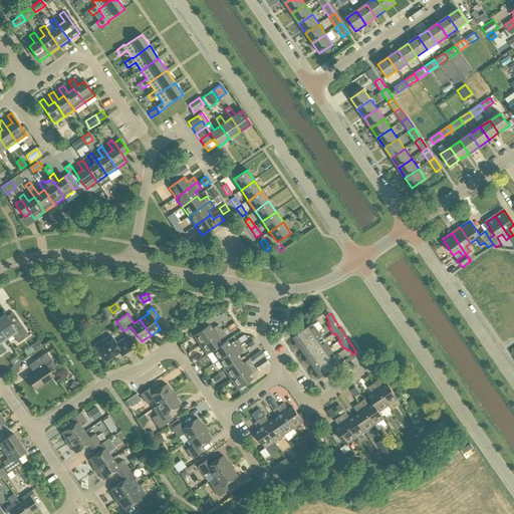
[(0,317),(0,329),(6,338),(12,334),(18,343),(28,335),(17,319),(11,323),(5,315),(0,317)]
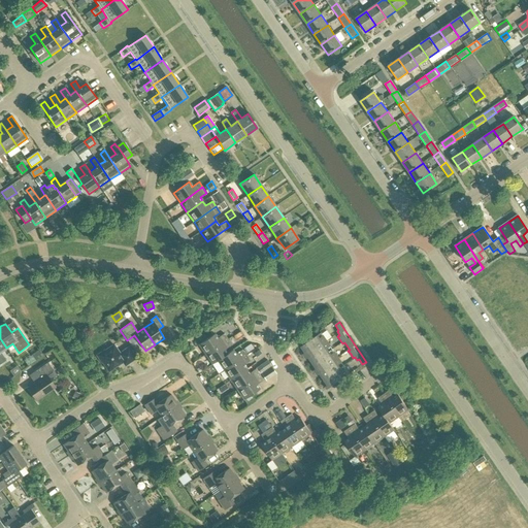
[(310,361),(331,347),(322,332),(301,347),(305,353),(303,355),(306,359),(308,358),(310,361)]
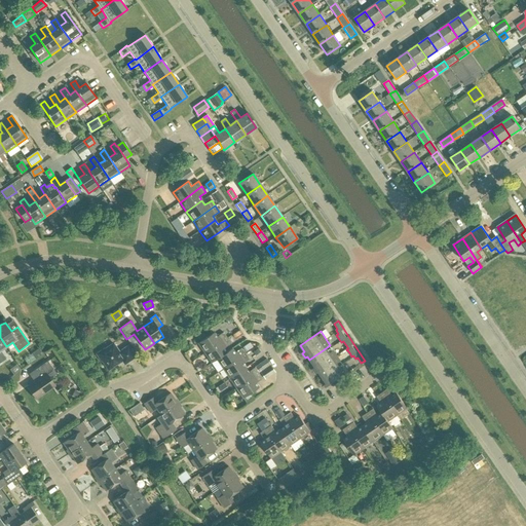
[(197,343),(204,353),(227,338),(223,332),(216,337),(214,333),(197,343)]
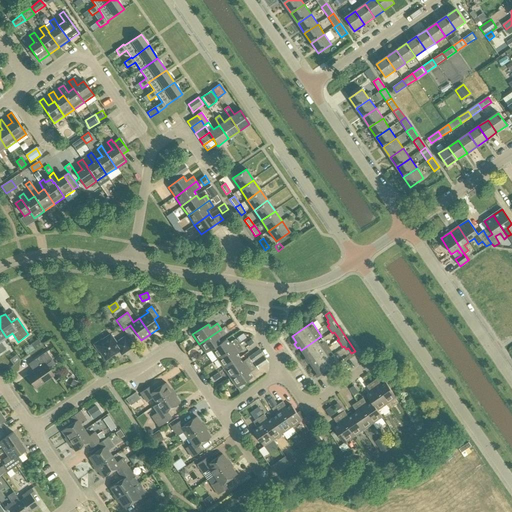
[(205,353),(210,350),(221,343),(218,339),(225,334),(221,329),(199,344),(205,353)]
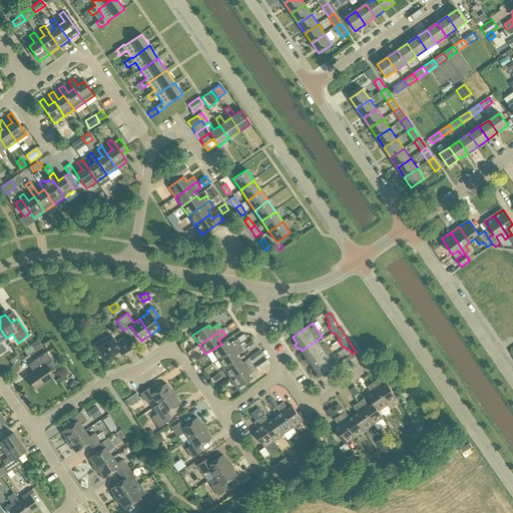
[(121,356),(132,348),(125,338),(116,344),(110,335),(101,341),(101,340),(93,346),(98,353),(99,352),(105,361),(119,352),(121,356)]
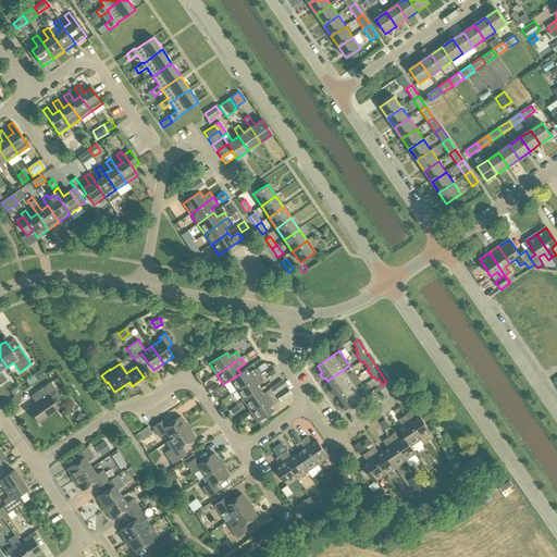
[(338,395),(359,380),(349,366),(327,381),(334,390),(332,391),(335,396),(337,395),(338,395)]
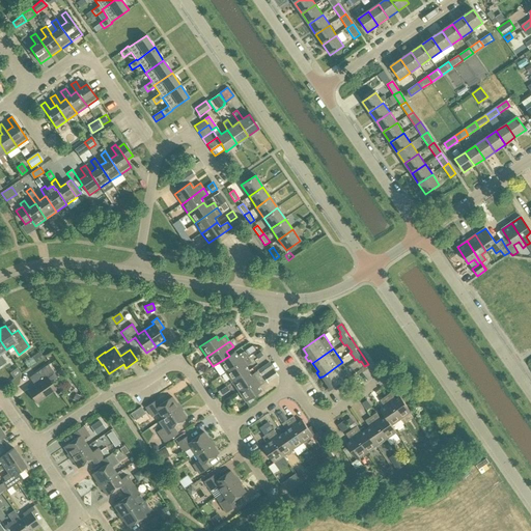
[(254,356),(257,360),(263,355),(260,351),(254,356)]
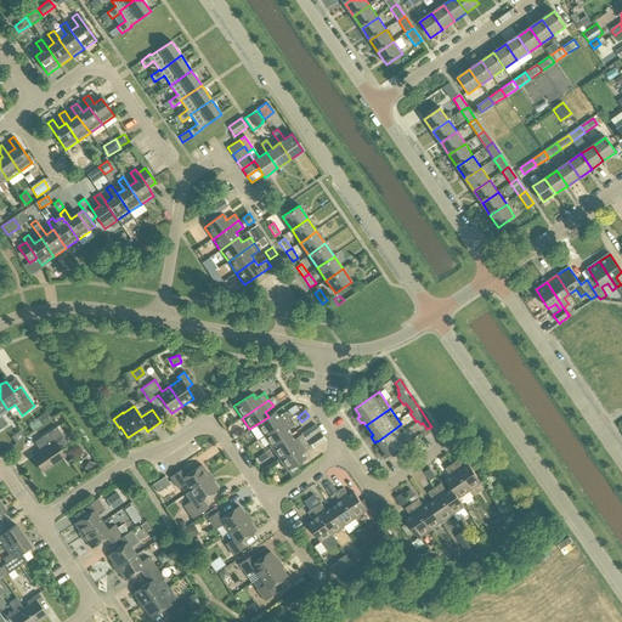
[(43,424),(50,419),(51,419),(47,412),(45,413),(39,418),(43,424)]
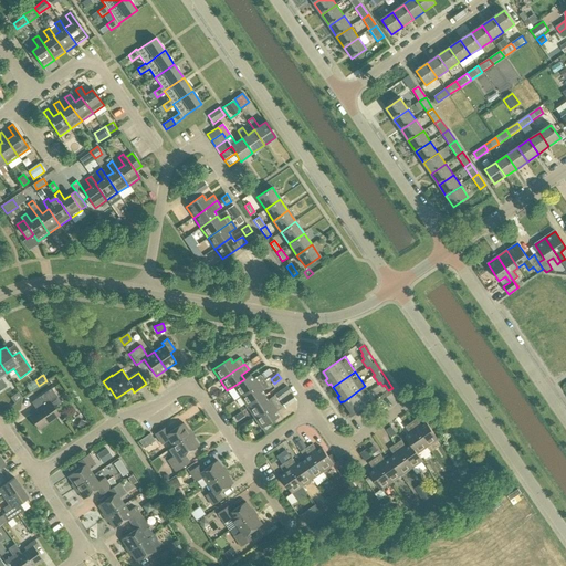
[(232,387),(240,397),(264,380),(260,375),(252,379),(250,375),(244,379),(232,387)]
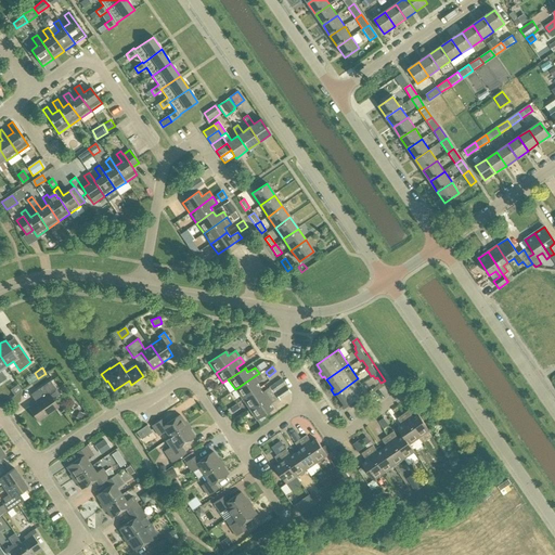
[(235,389),(242,400),(258,388),(256,384),(262,379),(259,373),(235,389)]
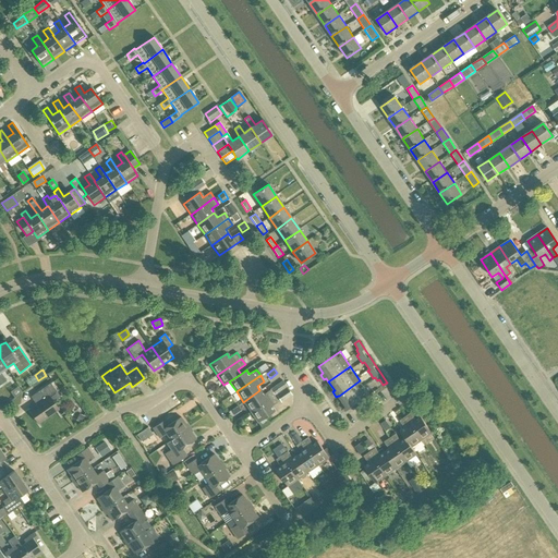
[(270,389),(275,396),(288,387),(283,380),(270,389)]
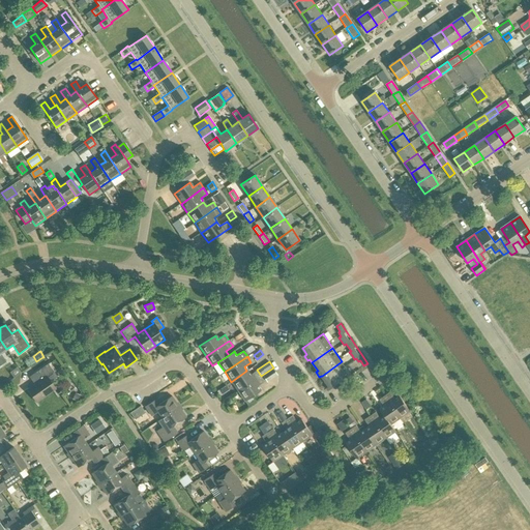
[(327,388),(329,391),(352,376),(342,361),(322,376),(329,387),(327,388)]
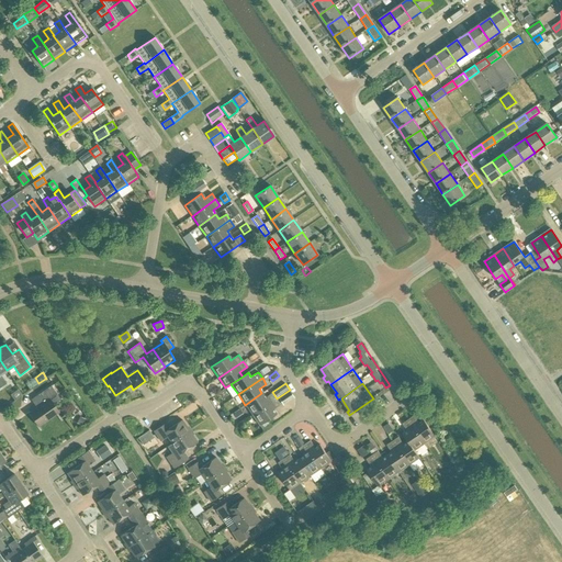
[(42,404),(29,413),(38,427),(58,413),(49,400),(57,394),(51,386),(36,396),(42,404)]
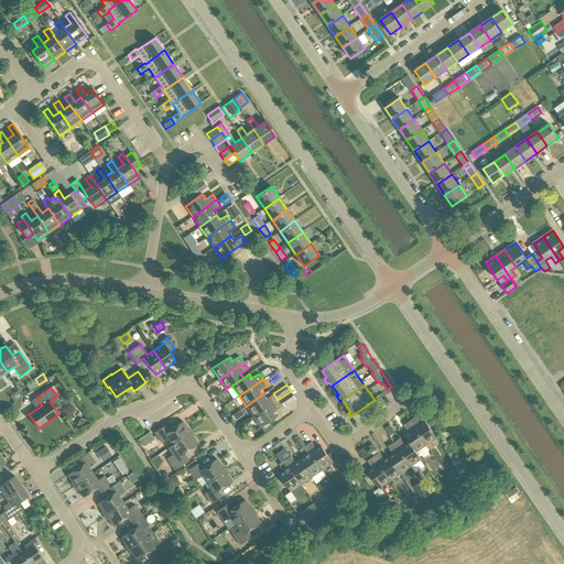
[(280,401),(284,408),(296,399),(292,393),(280,401)]
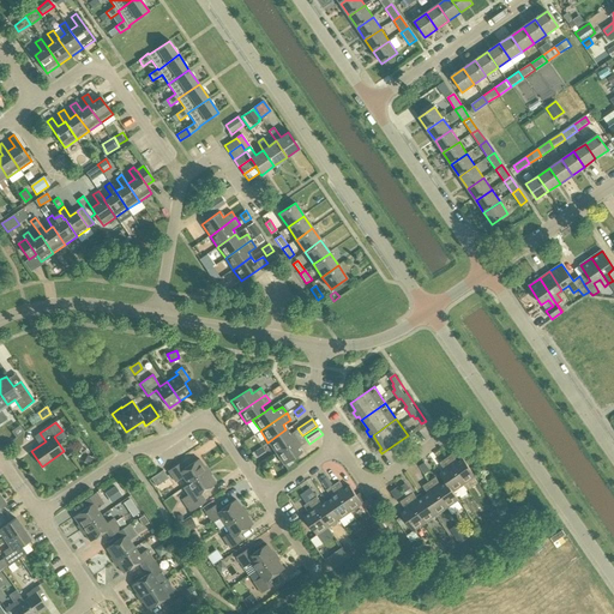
[(268,443),(276,453),(302,435),(298,429),(289,434),(286,429),(268,443)]
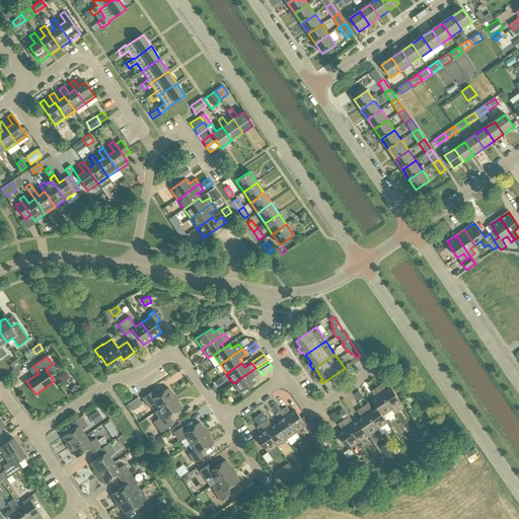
[(233,383),(239,393),(255,382),(252,378),(258,373),(255,368),(233,383)]
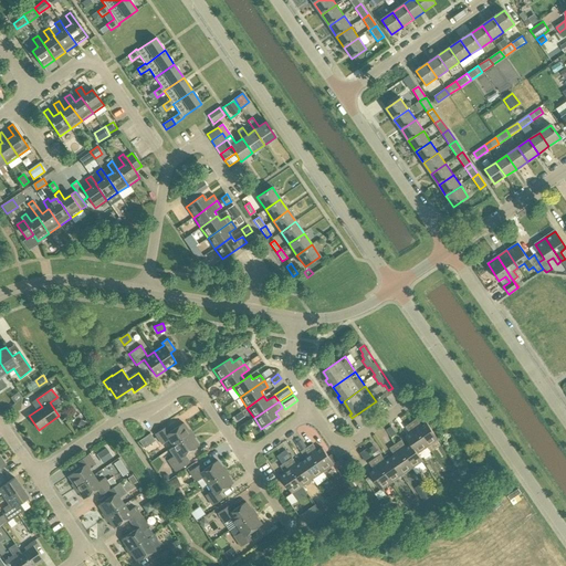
[(411,423),(429,447),(439,440),(428,422),(422,426),(418,419),(411,423)]
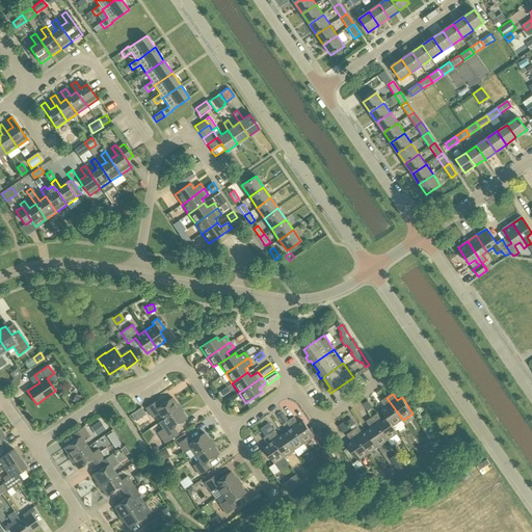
[(158,414),(162,420),(180,408),(173,397),(159,406),(155,401),(145,408),(152,418),(158,414)]
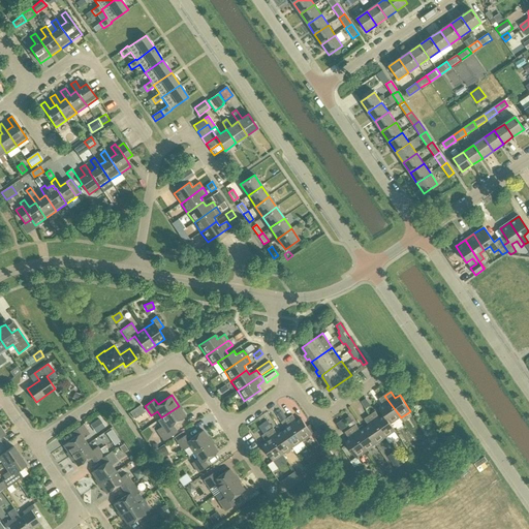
[(391,425),(401,417),(384,396),(379,399),(384,406),(379,409),(384,415),(391,425)]
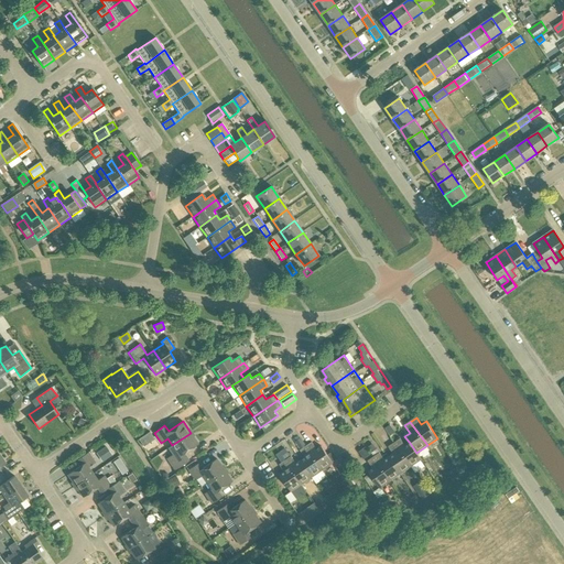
[(396,432),(390,424),(386,427),(390,435),(396,432)]
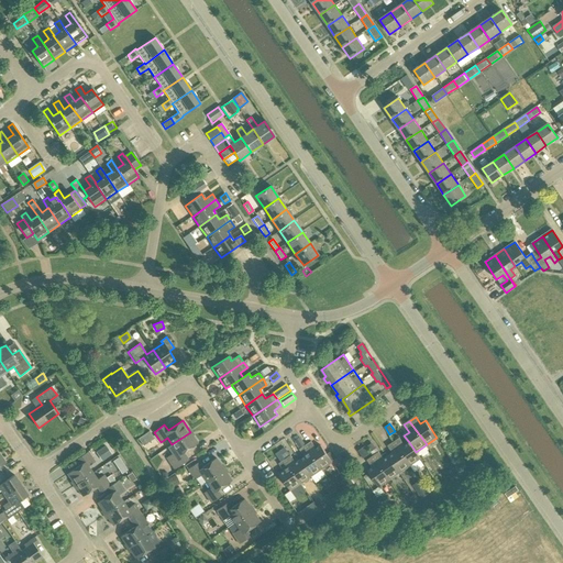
[(169,455),(177,465),(188,459),(184,453),(198,443),(190,432),(172,444),(176,451),(169,455)]
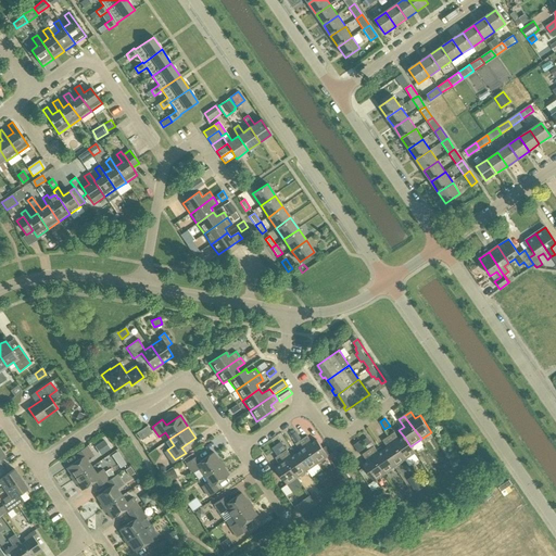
[(104,443),(111,439),(106,432),(99,437),(104,443)]
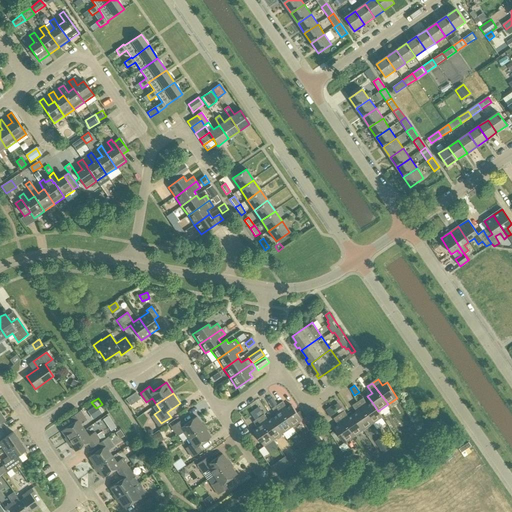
[(358,402),(373,424),(383,417),(378,411),(372,402),(368,405),(364,398),(358,402)]
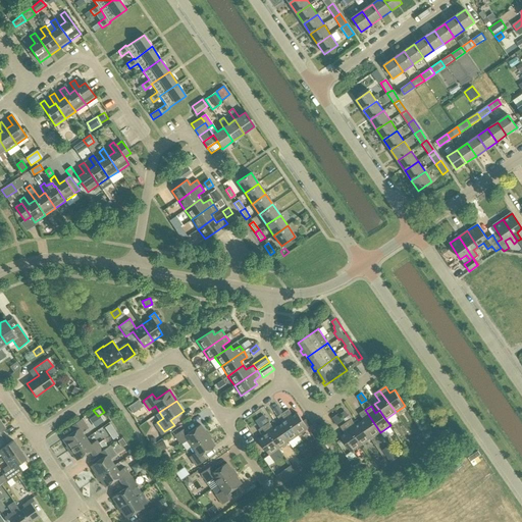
[(278,416),(282,413),(279,408),(274,411),(278,416)]
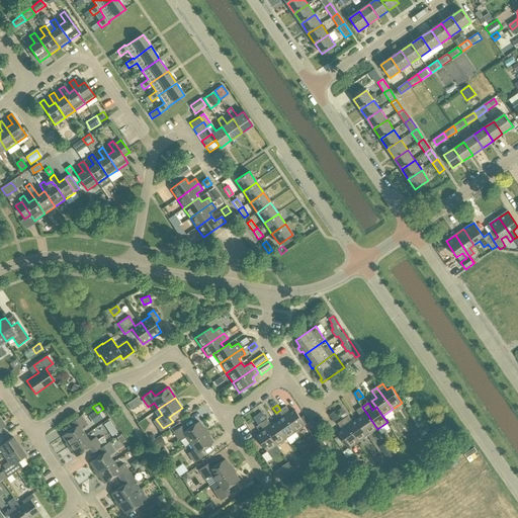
[(280,410),(296,432),(306,425),(295,410),(291,413),(286,406),(280,410)]
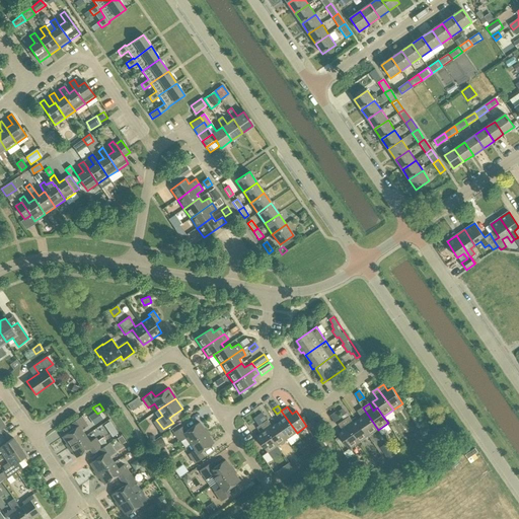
[(358,421),(369,436),(378,430),(363,408),(358,412),(362,418),(358,421)]
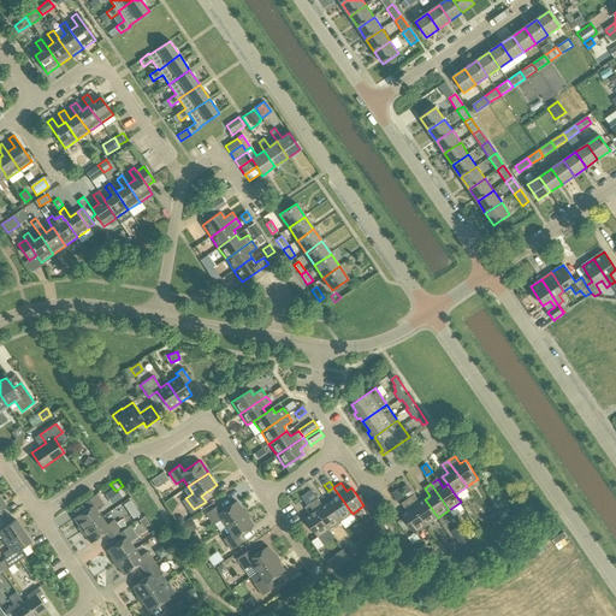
[(329,503),(341,521),(353,514),(333,487),(329,491),(327,492),(333,499),(329,503)]
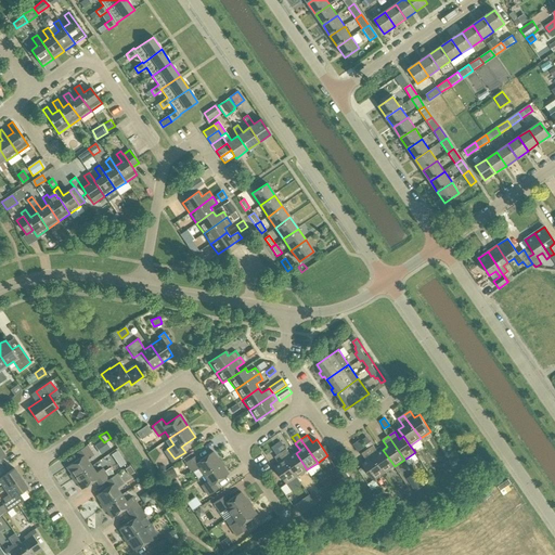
[(352,444),(358,452),(365,448),(360,440),(352,444)]
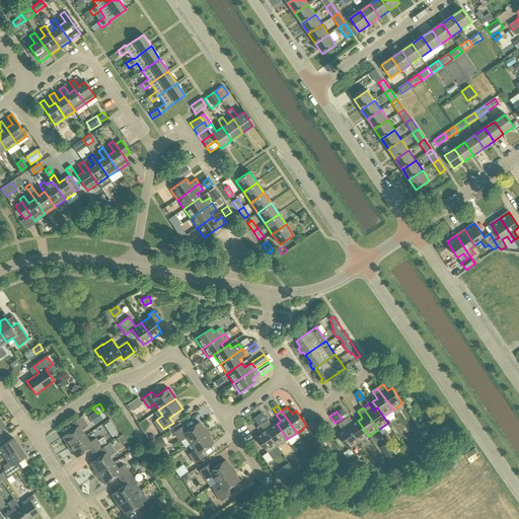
[(262,423),(267,420),(263,413),(257,417),(262,423)]
